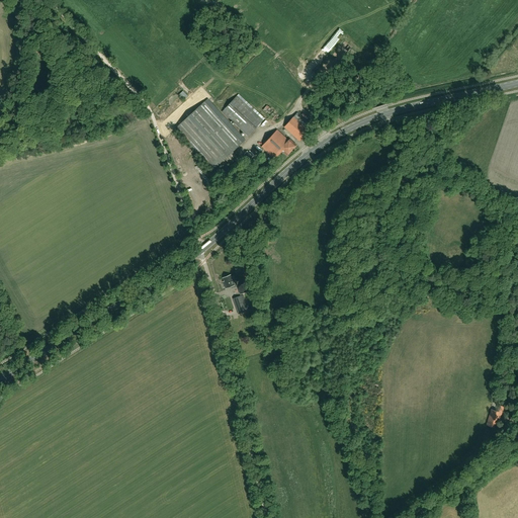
[(328,38),(335,28),(331,25),(325,36),(328,38)]
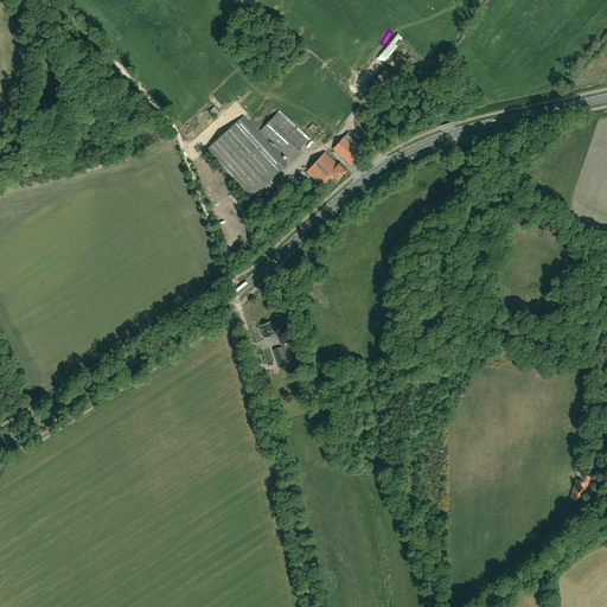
[(212,106),(208,110),(213,116),(218,112),(212,106)]
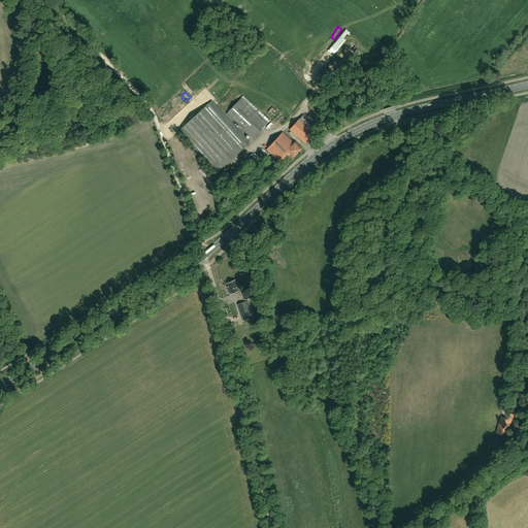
[(265,109),(269,105),(255,93),(251,97),(265,109)]
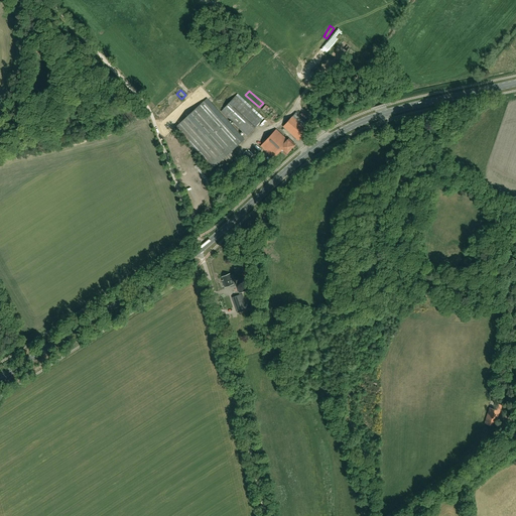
[(236,96),(222,111),(247,135),(262,120),(236,96)]
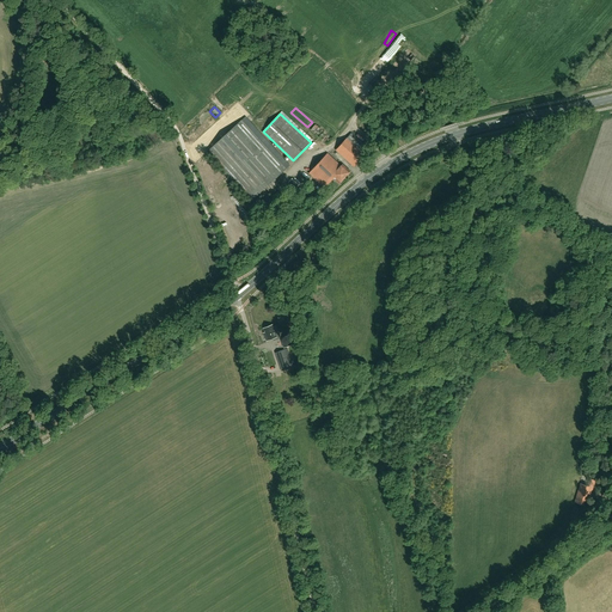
[(206,152),(251,201),(286,169),(242,120),(206,152)]
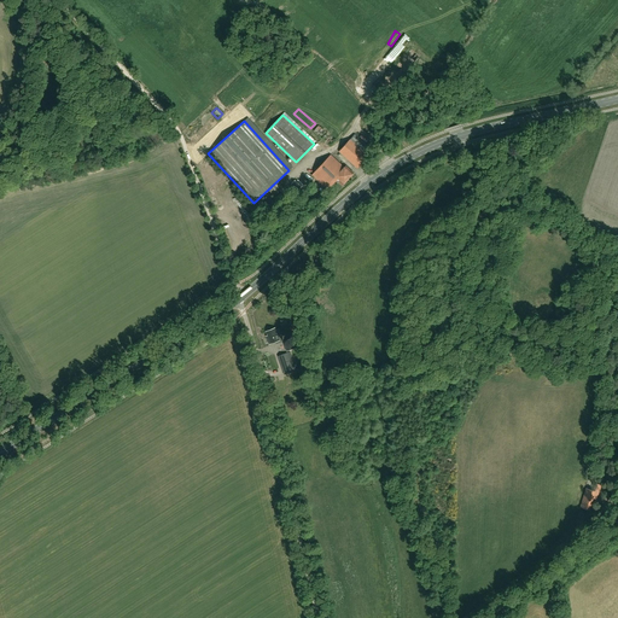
[(319,123),(313,128),(318,134),(324,129),(319,123)]
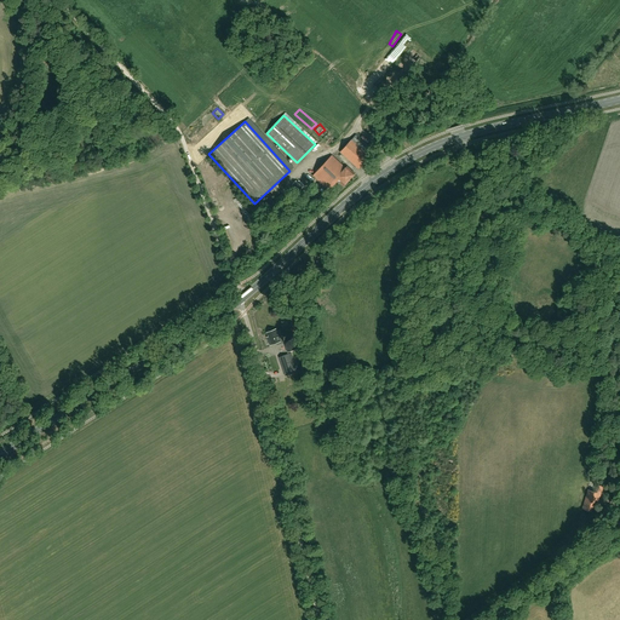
[(332,144),(336,138),(327,131),(323,137),(332,144)]
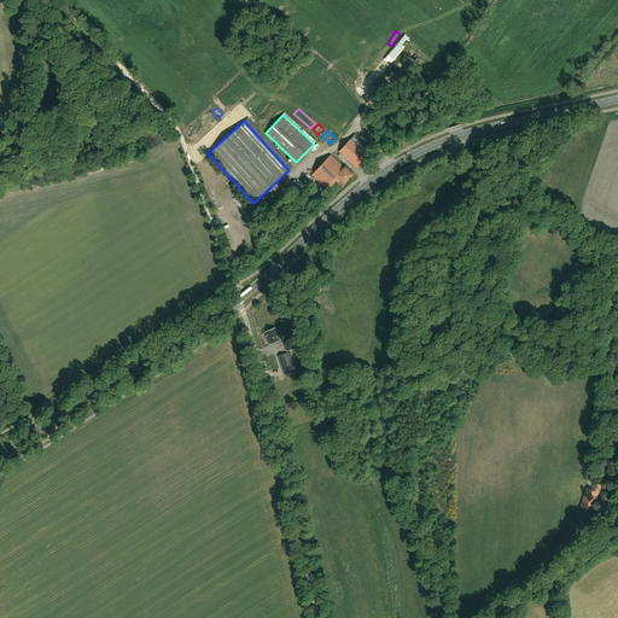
[(357,168),(366,158),(375,149),(369,143),(367,145),(355,134),(348,143),(339,152),(338,151),(336,155),(345,163),(348,159),(357,168)]
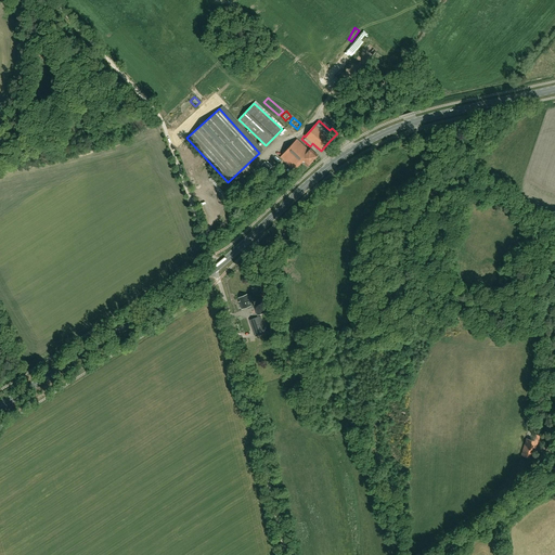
[(307,166),(318,155),(311,149),(309,151),(297,139),(280,157),(295,170),(302,162),(307,166)]
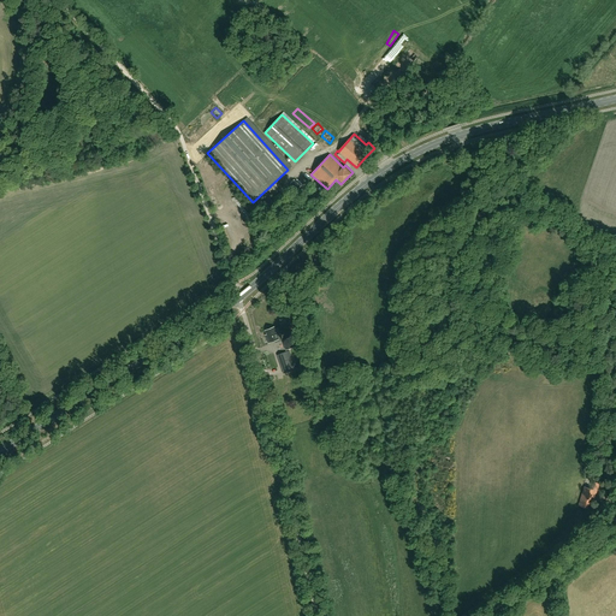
[(295,177),(291,179),(297,189),(301,185),(295,177)]
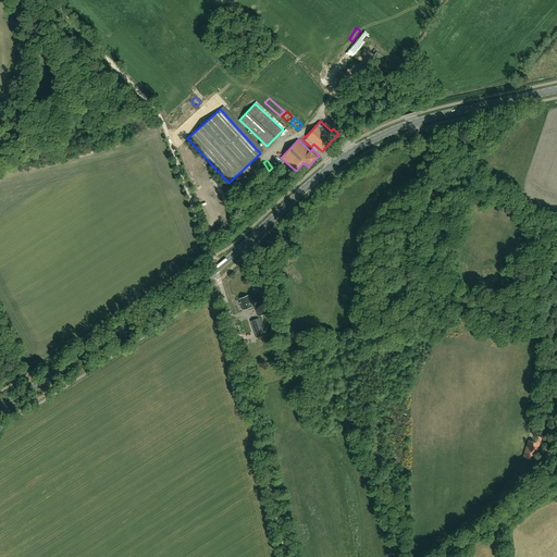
[(240,298),(245,309),(248,308),(249,311),(257,308),(252,297),(249,298),(248,296),(246,296),(246,295),(245,295),(242,296),(242,297),(242,298),(240,298)]
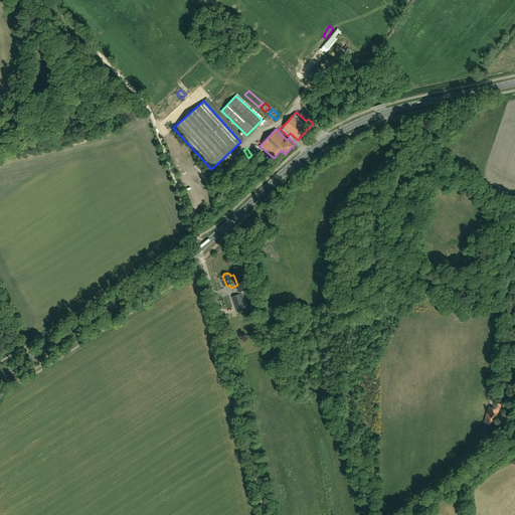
[(242,285),(240,285),(236,287),(238,293),(244,291),(242,285)]
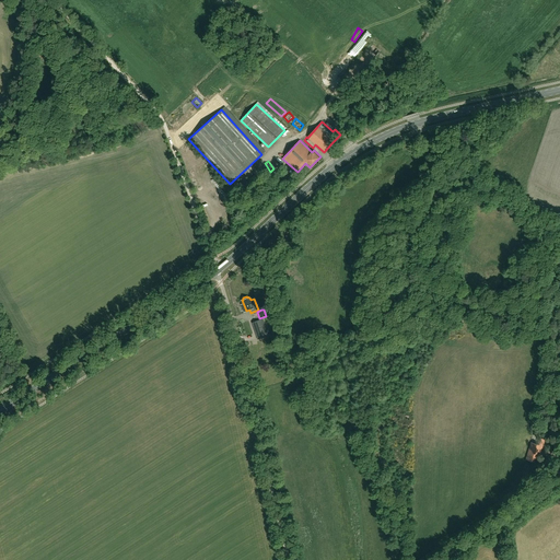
[(267,336),(260,319),(252,323),(257,339),(267,336)]
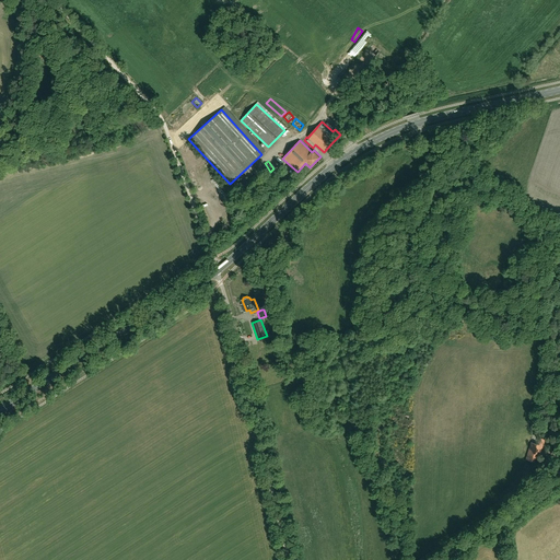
[(538,446),(531,445),(528,463),(536,463),(538,446)]
